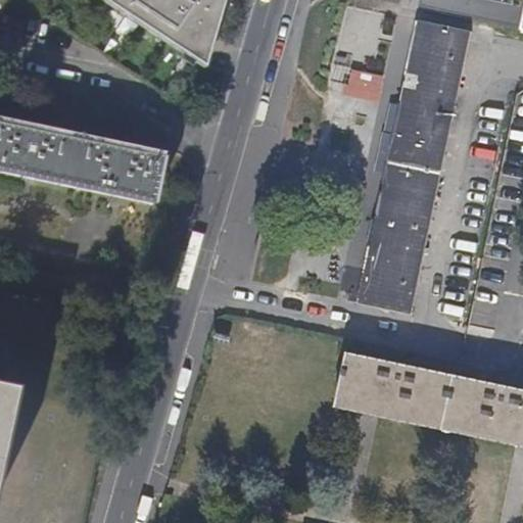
[(93,0),(200,69),(218,12),(217,0),(93,0)]
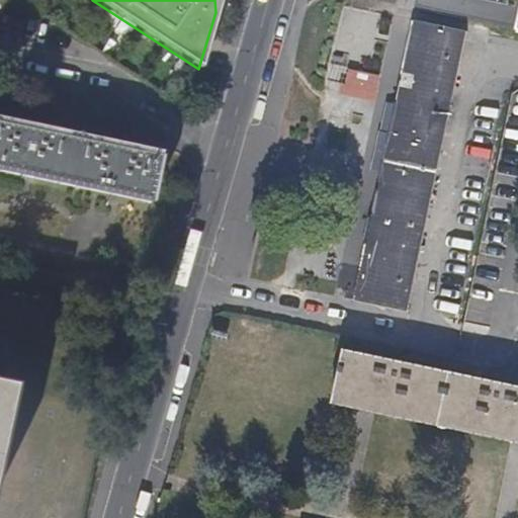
[(396,3),(367,139),(387,145),(414,19),(416,8),(396,3)]
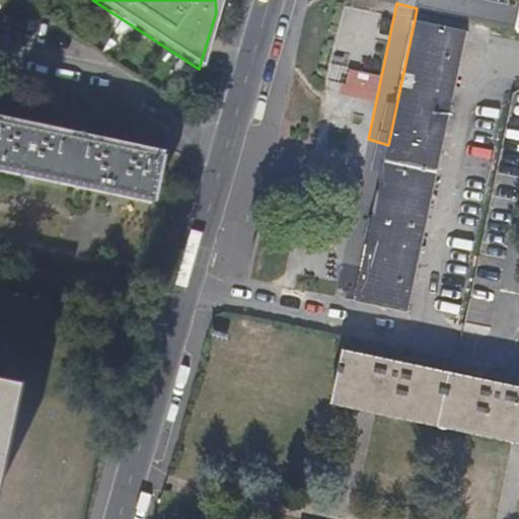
[(468,31),(415,19),(388,145),(440,158),(468,31)]
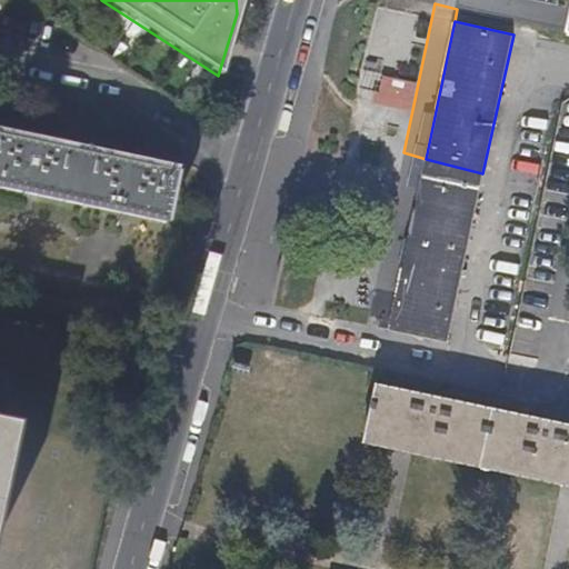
[(18,142),(32,146),(39,118),(25,116),(18,142)]
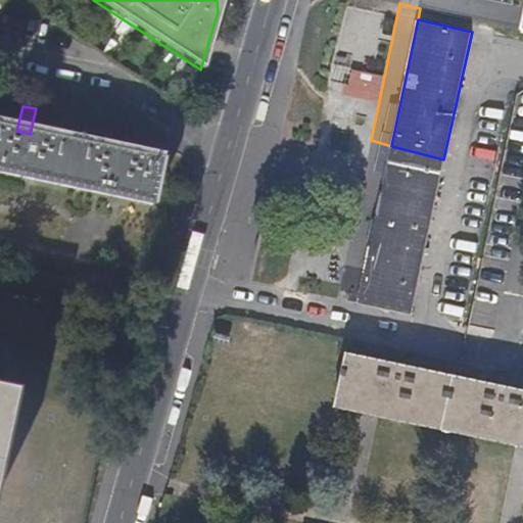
[(105,150),(120,153),(125,128),(110,125),(105,150)]
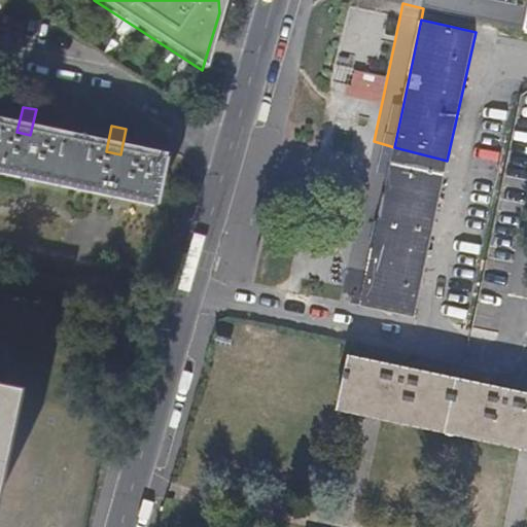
[(0,175),(148,207),(157,162),(120,154),(106,151),(30,135),(16,132),(0,128),(0,175)]
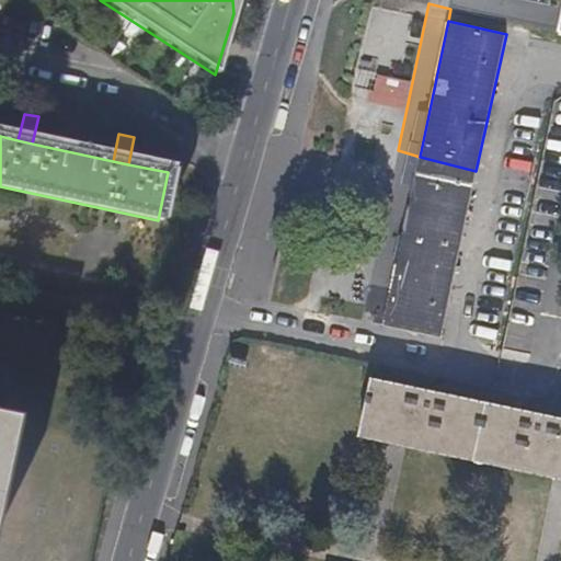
[(398,150),(362,318),(384,324),(420,157),(398,150)]
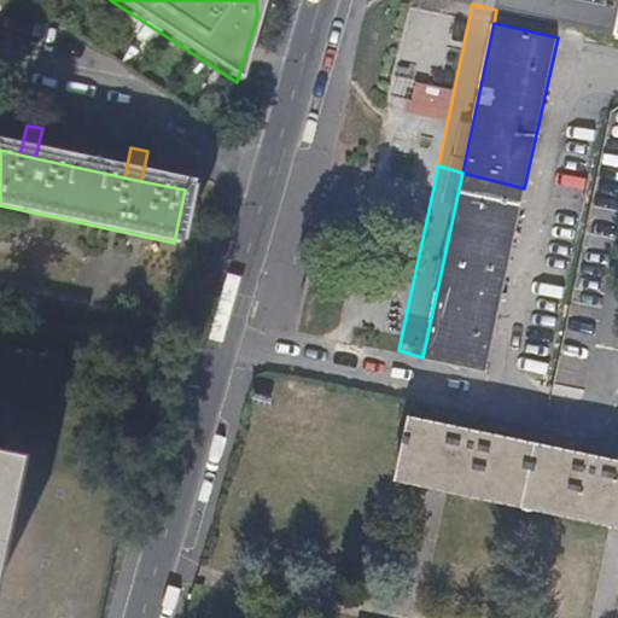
[(462,173),(423,357),(484,372),(524,188),(462,173)]
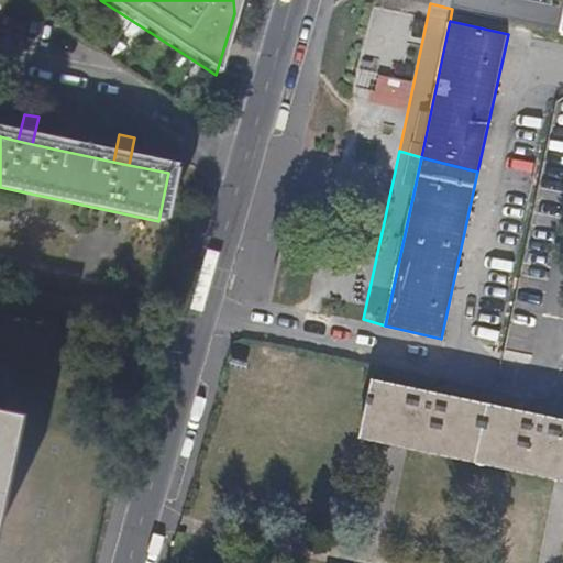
[(288,219),(279,217),(274,239),(283,241),(288,219)]
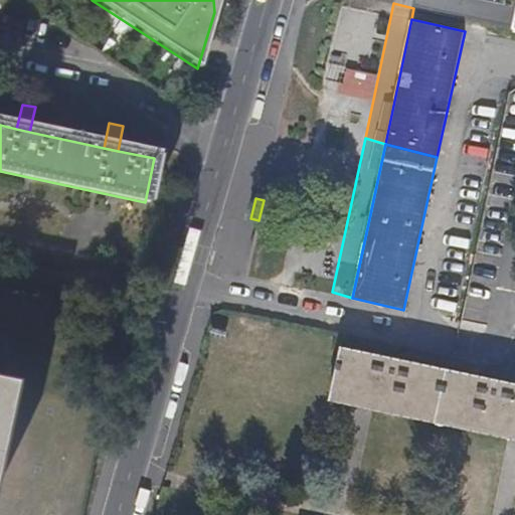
[(332,393),(514,433),(514,383),(342,347),(332,393)]
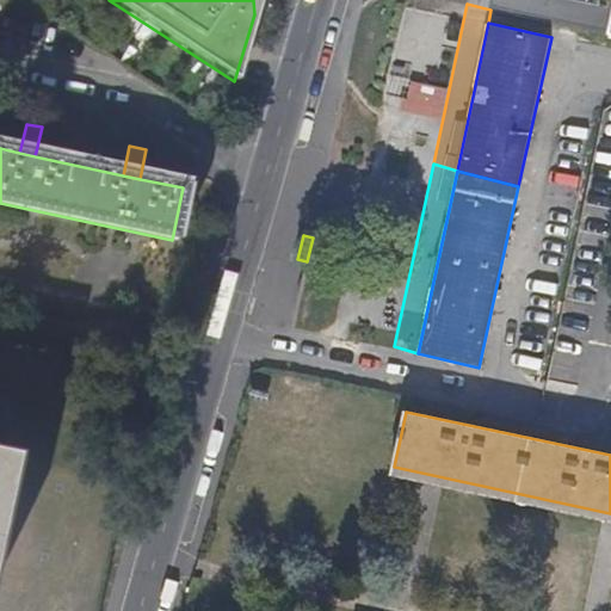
[(0,610),(94,610),(121,486),(0,460),(0,610)]
